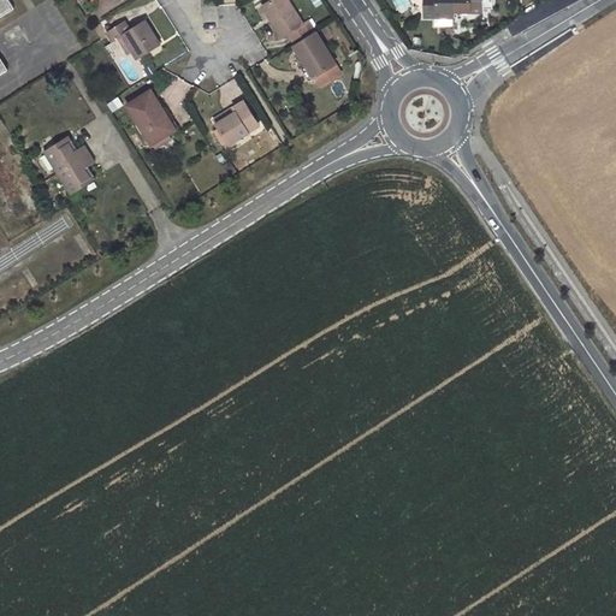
[(0,17),(16,9),(10,0),(0,0),(0,75),(9,70),(0,55),(0,17)]
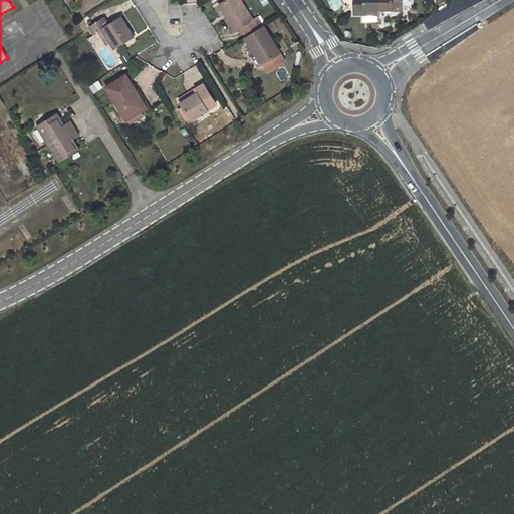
[(240,0),(228,0),(220,6),(236,31),(241,28),(247,37),(264,27),(258,17),(253,20),(240,0)]
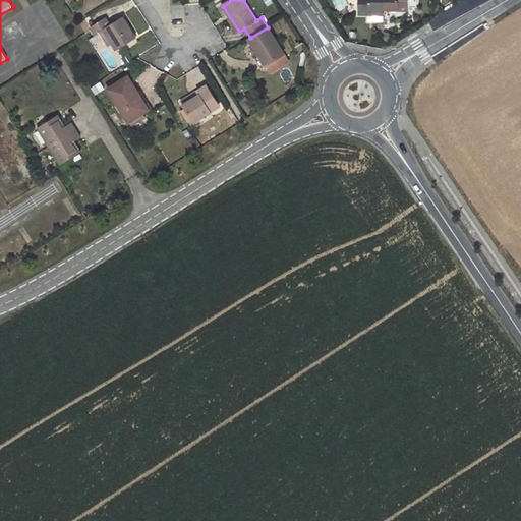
[(384,0),(358,0),(359,13),(384,13),(384,8),(384,0)]
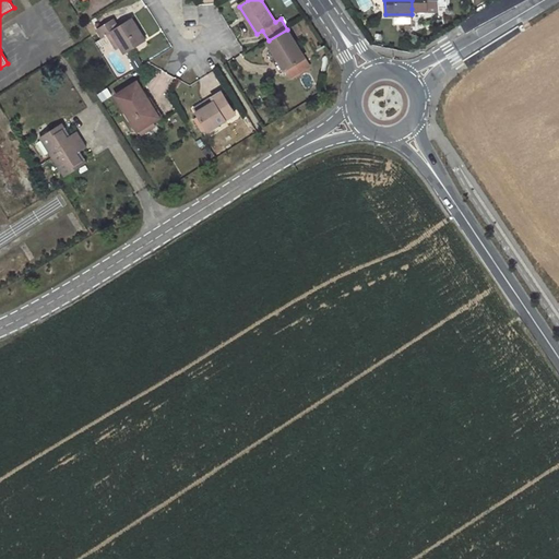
[(438,10),(438,0),(412,0),(412,9),(438,10)]
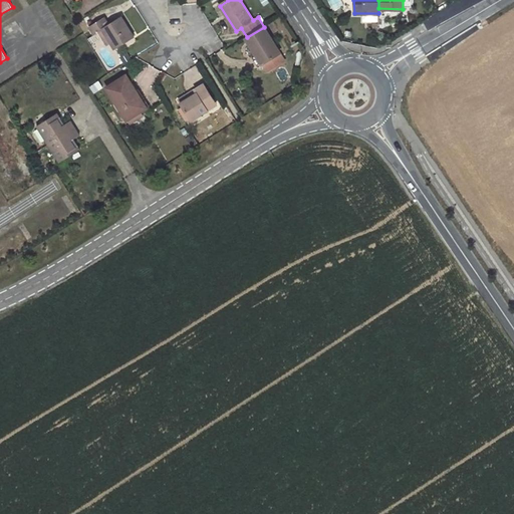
[(105,19),(90,28),(94,35),(103,29),(114,47),(135,36),(122,18),(109,26),(105,19)]
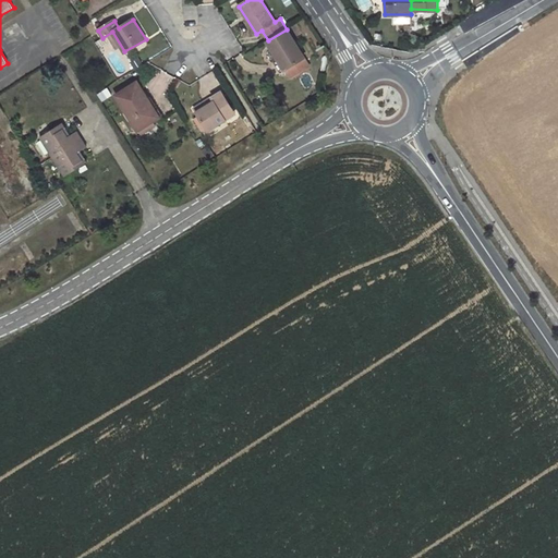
[(266,41),(283,70),(284,70),(304,59),(305,58),(287,28),(287,29),(268,40),(266,41)]
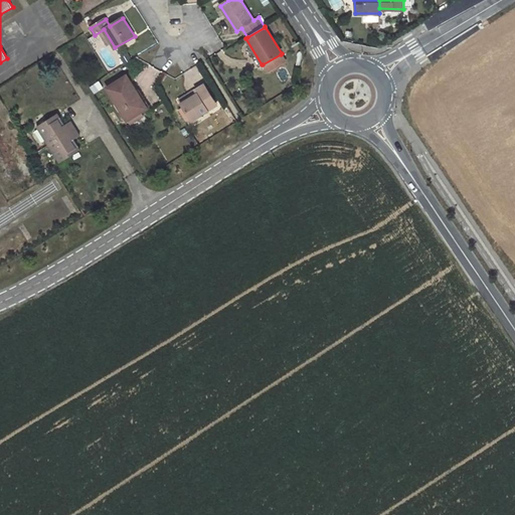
[(284,61),(281,54),(263,64),(267,71),(284,61)]
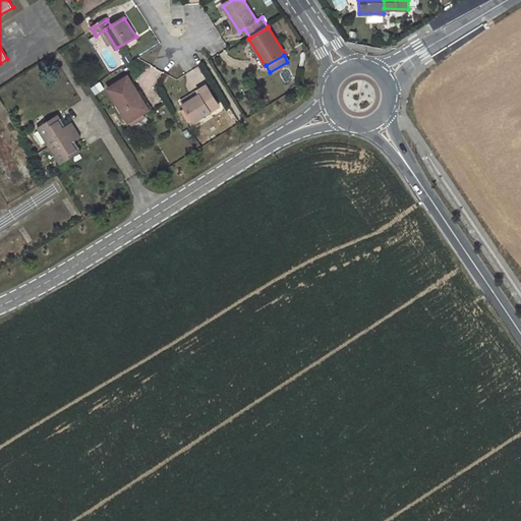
[(197,81),(200,87),(209,81),(198,66),(184,75),(191,85),(197,81)]
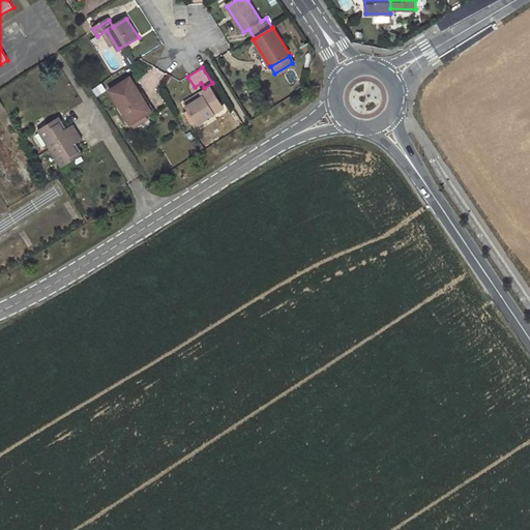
[(130,77),(110,90),(130,124),(131,124),(145,116),(154,110),(144,93),(142,94),(130,77)]
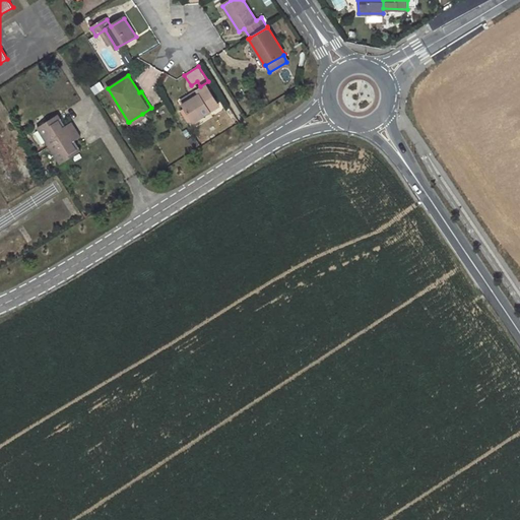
[(184,104),(185,106),(181,109),(189,122),(193,119),(194,121),(210,111),(206,106),(215,100),(207,85),(198,91),(199,94),(184,104)]
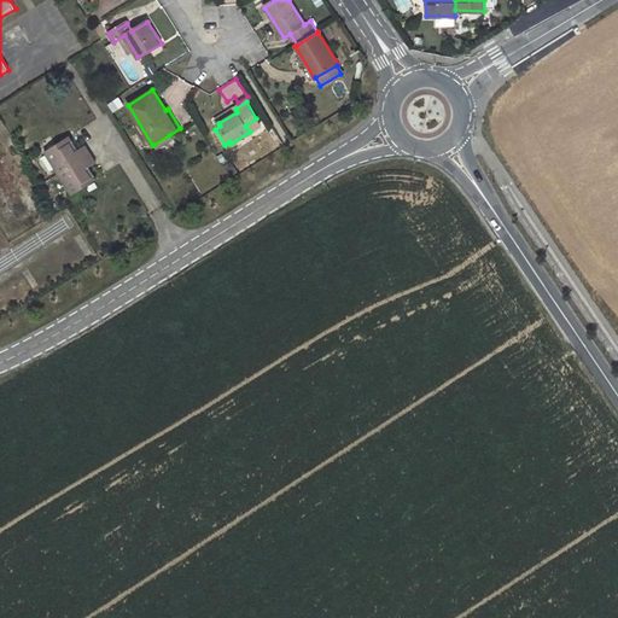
[(216,120),(219,123),(237,112),(235,109),(216,120)]
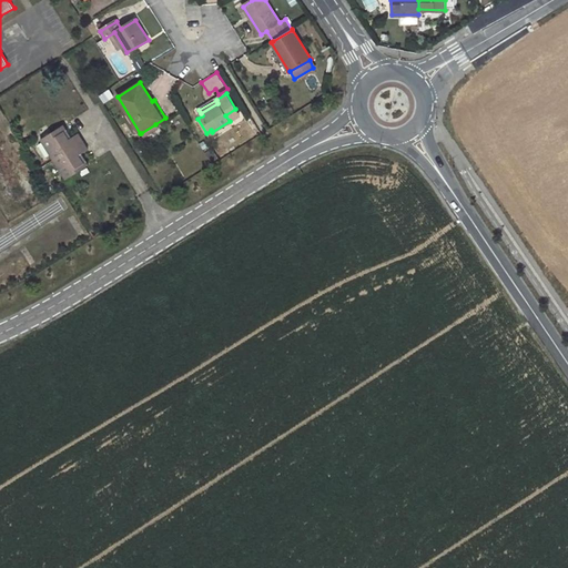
[(225,115),(230,121),(240,115),(235,109),(225,115)]
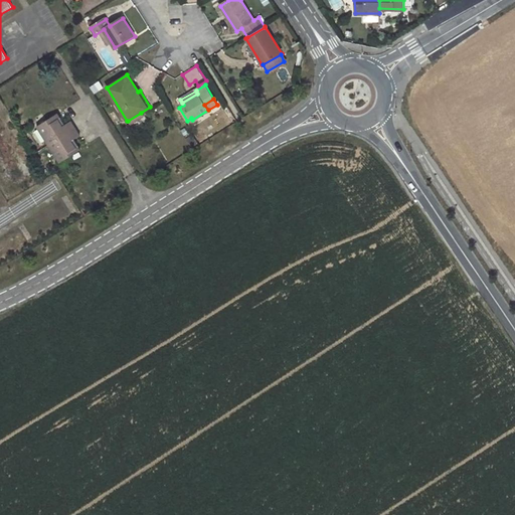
[(141,113),(128,121),(131,126),(144,117),(141,113)]
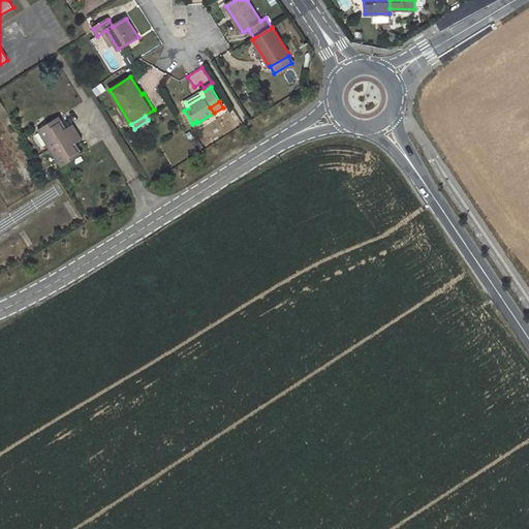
[(59,117),(39,129),(62,166),(82,154),(75,143),(83,138),(73,124),(66,128),(59,117)]
